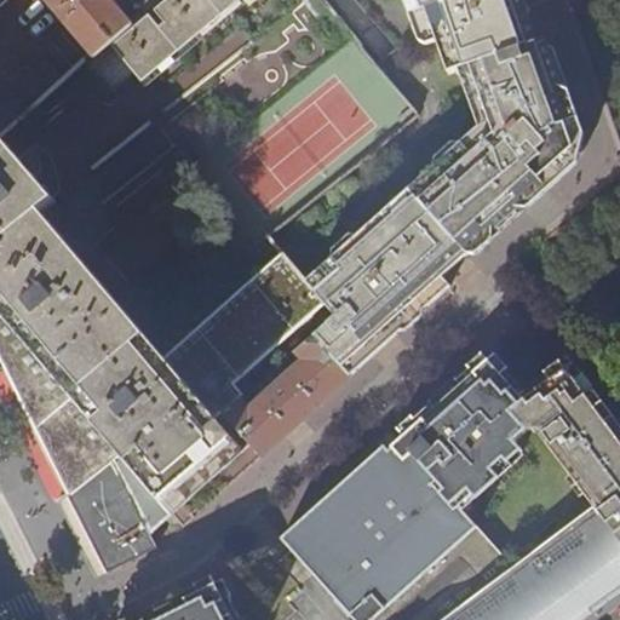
[(112,0),(42,0),(96,61),(135,27),(112,0)]
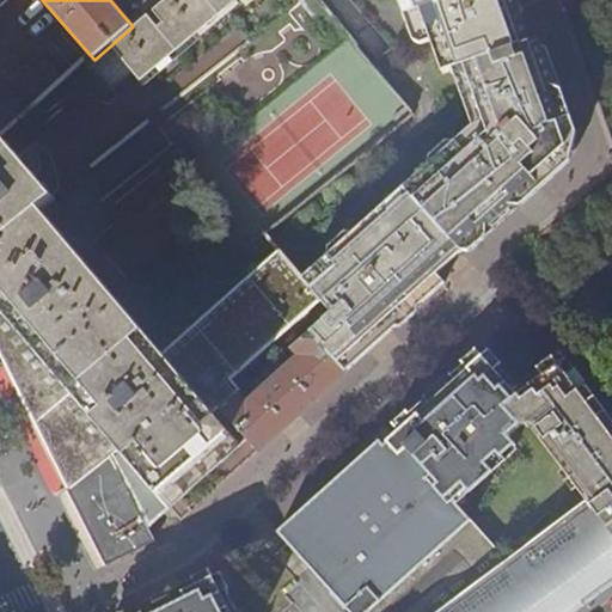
[(95,60),(85,69),(111,98),(136,77),(146,87),(245,0),(161,0),(160,2),(145,17),(133,26),(95,60)]
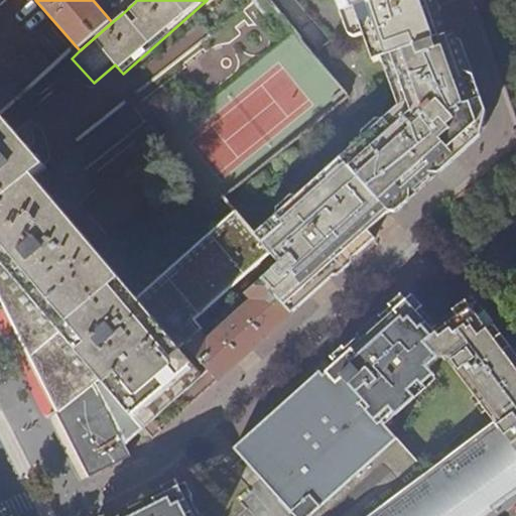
[(133,0),(121,0),(115,6),(122,14),(135,2),(133,0)]
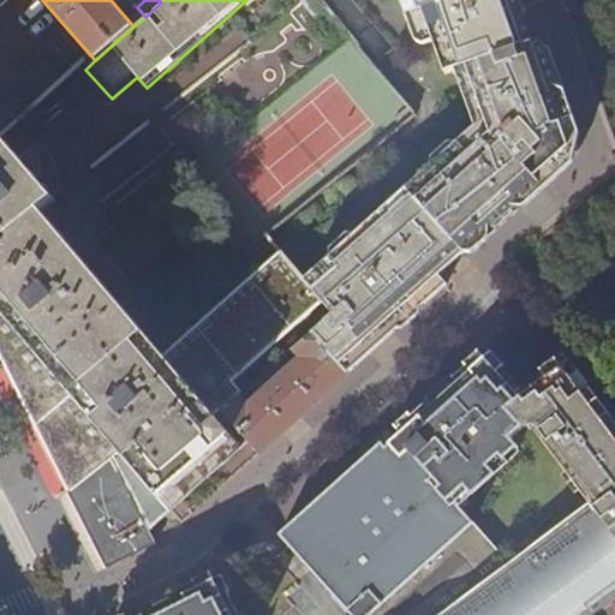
[(320,0),(309,0),(306,3),(320,18),(329,11),(320,0)]
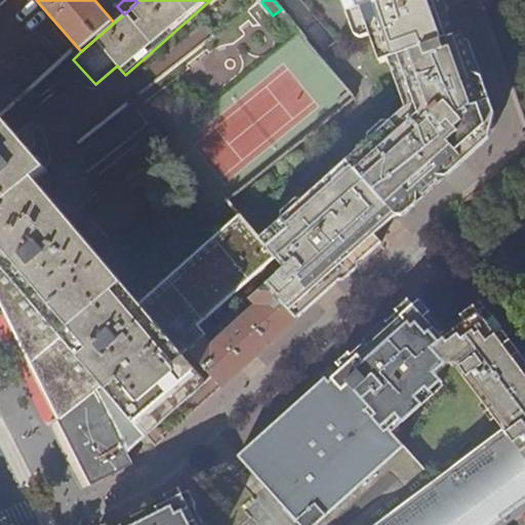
[(339,0),(345,12),(349,10),(358,37),(365,34),(375,62),(385,59),(454,36),(446,12),(441,0),(339,0)]
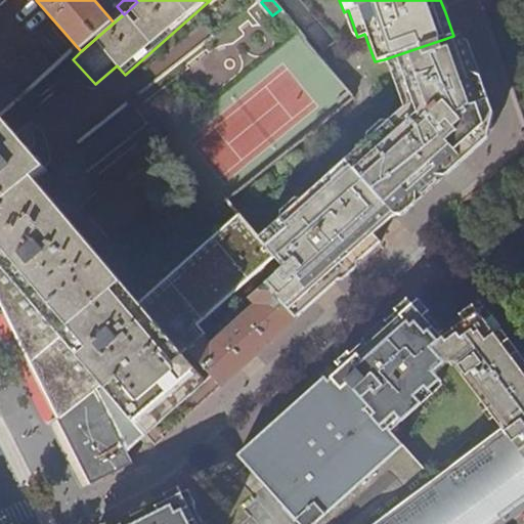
[(453,36),(384,59),(402,111),(257,242),(271,258),(281,269),(263,285),(296,319),(315,302),(320,298),(341,278),(369,254),(380,244),(382,243),(375,234),(382,228),(408,205),(435,180),(438,178),(463,156),(482,138),(492,129),(494,127),(492,122),(483,96),(476,76),(466,50),(464,42),(461,34),(453,36)]
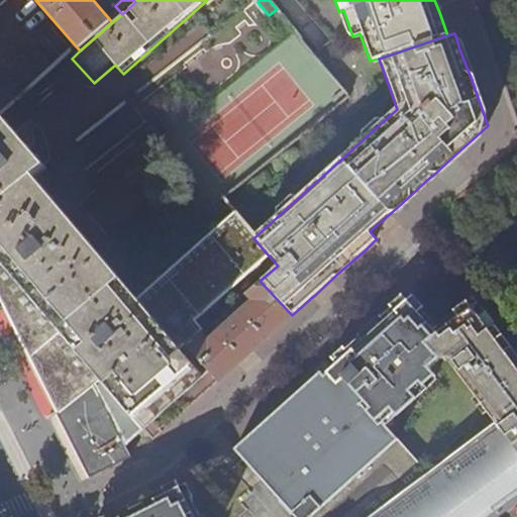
[(36,45),(0,77),(0,105),(5,111),(56,69),(36,45)]
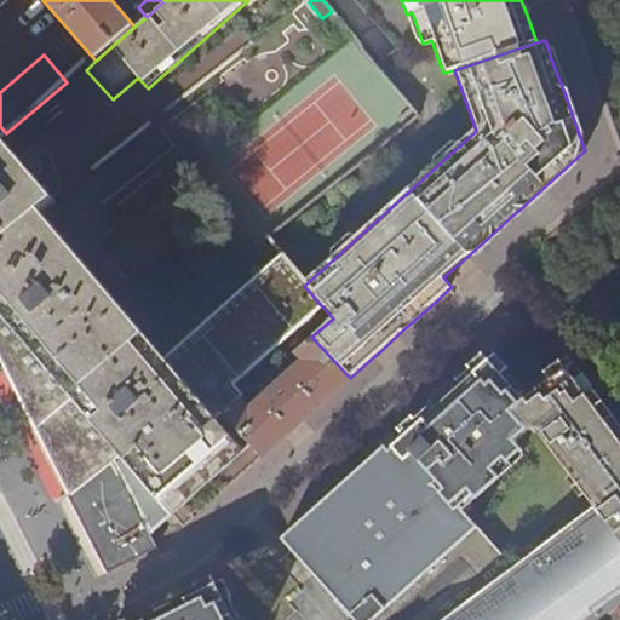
[(0,240),(38,211),(55,199),(0,139),(0,240)]
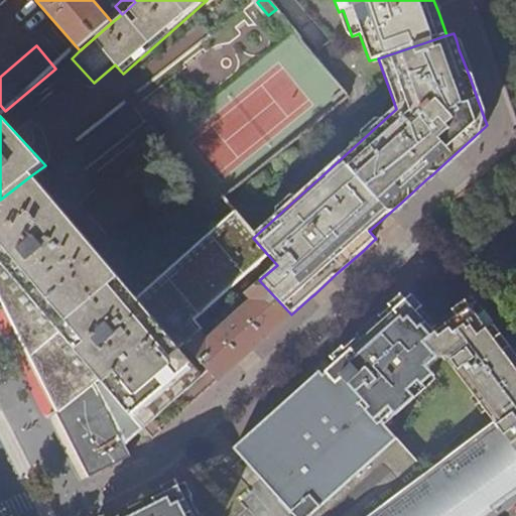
[(31,175),(0,200),(0,298),(0,299),(19,338),(41,380),(58,414),(95,384),(126,443),(138,432),(183,393),(209,371),(183,344),(199,331),(211,320),(202,310),(267,254),(253,238),(234,217),(137,300),(31,175)]
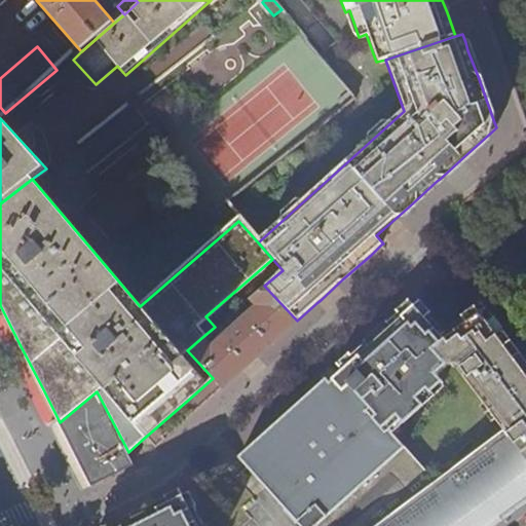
[(202,337),(187,350),(213,378),(223,387),(260,353),(271,344),(297,321),(264,286),(250,297),(256,305),(210,345),(202,337)]
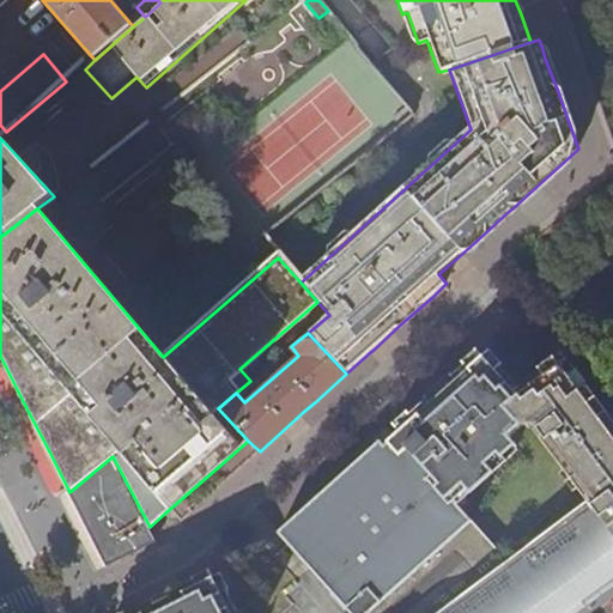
[(297,517),(281,532),(352,612),(436,612),(505,560),(502,557),(552,515),(559,522),(589,502),(533,426),(521,425),(507,408),(519,398),(515,393),(520,388),(485,350),(474,358),(418,408),(395,429),(399,432),(383,447),(380,443),(374,449),(297,517)]
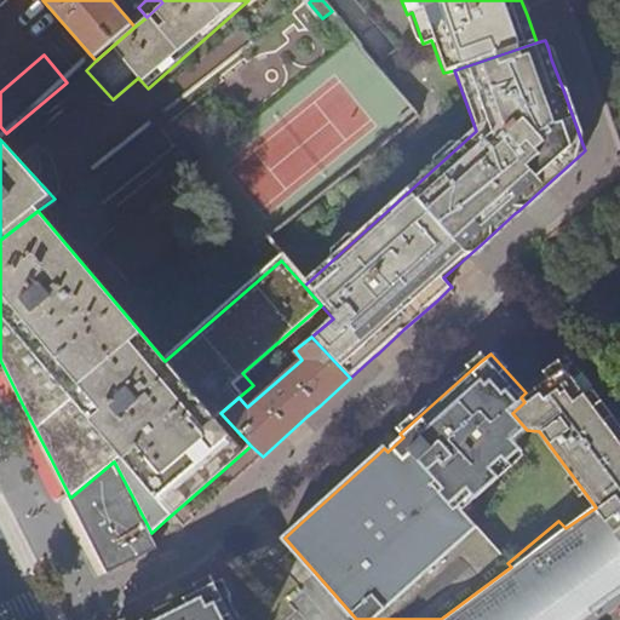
[(524,402),(512,413),(527,430),(539,431),(596,507),(619,543),(619,432),(600,405),(572,368),(568,363),(567,361),(526,392),(521,397),(524,402)]
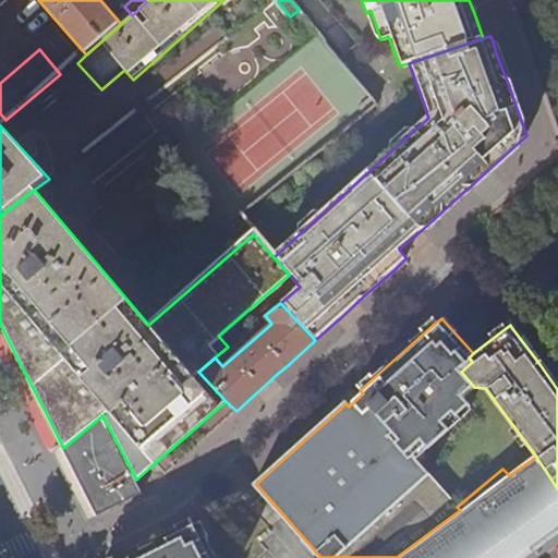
[(102,415),(63,448),(67,456),(81,484),(97,516),(117,506),(143,492),(136,480),(102,415)]
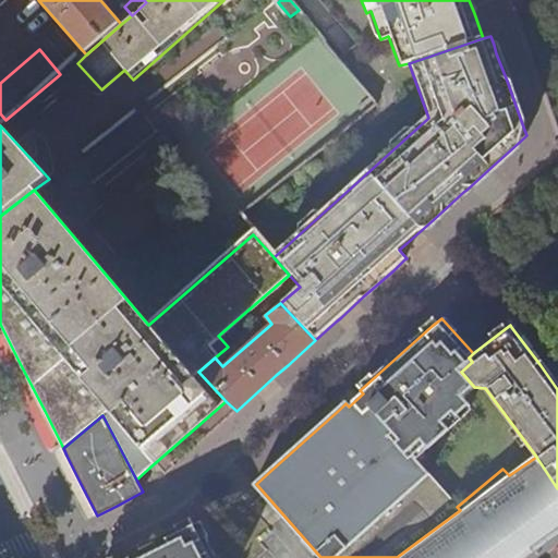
[(460,510),(397,557),(519,557),(557,529),(557,488),(536,457),(509,475),(463,511),(461,509),(460,510)]
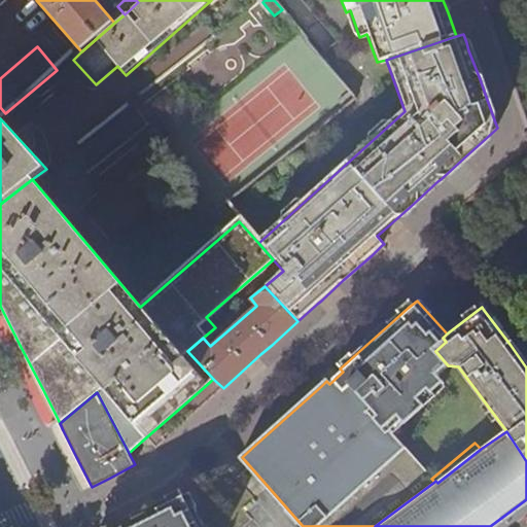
[(129,521),(115,526),(205,526),(190,495),(186,497),(183,492),(174,497),(129,521)]
